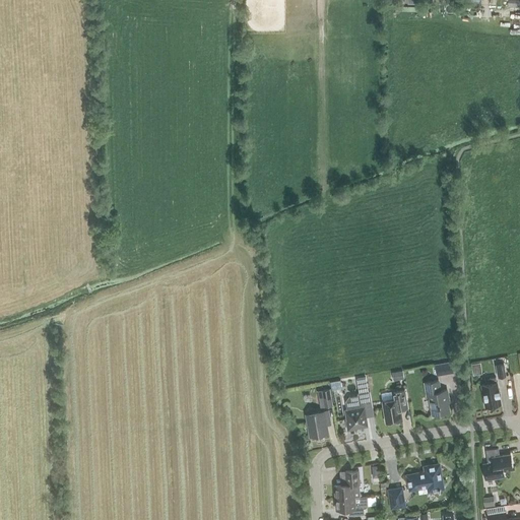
[(453,371),(451,362),(439,364),(441,373),(453,371)]
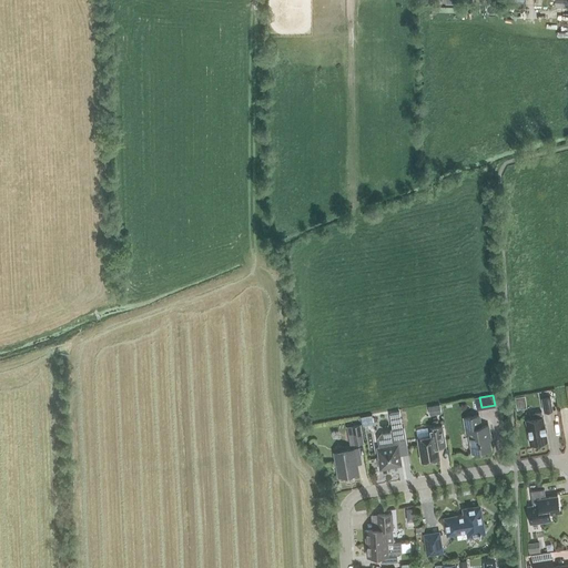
[(544,412),(551,411),(549,397),(541,398),(544,412)]
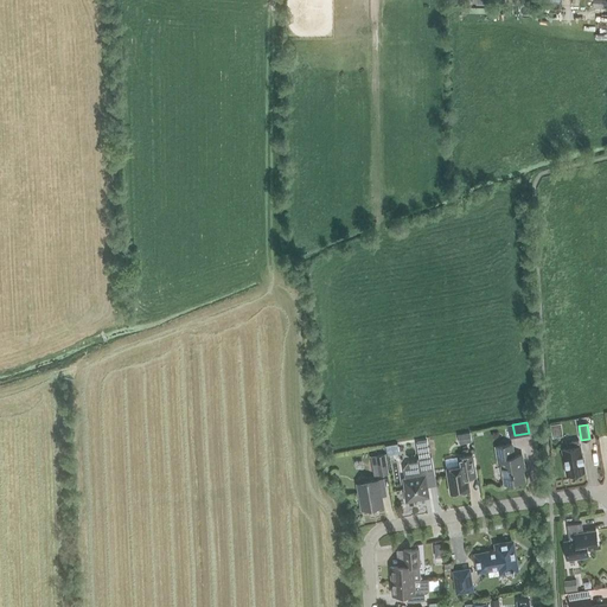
[(472,442),(470,433),(458,435),(459,445),(472,442)]
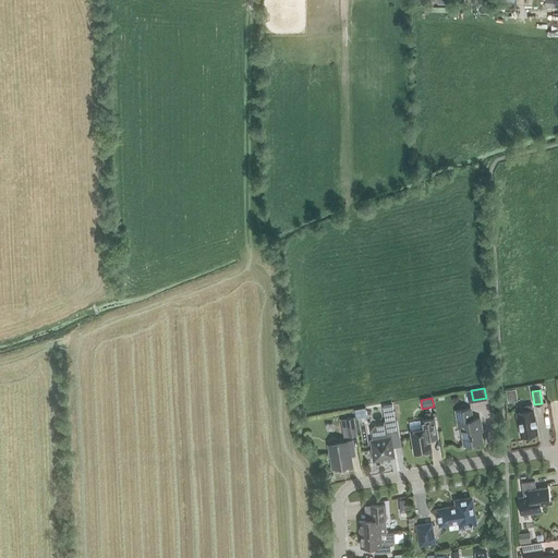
[(373,440),(370,440),(372,451),(371,452),(373,462),(383,460),(383,459),(393,457),(391,441),(400,439),(396,420),(396,421),(392,404),(383,407),(385,422),(383,423),(384,424),(374,426),(371,431),(373,440)]
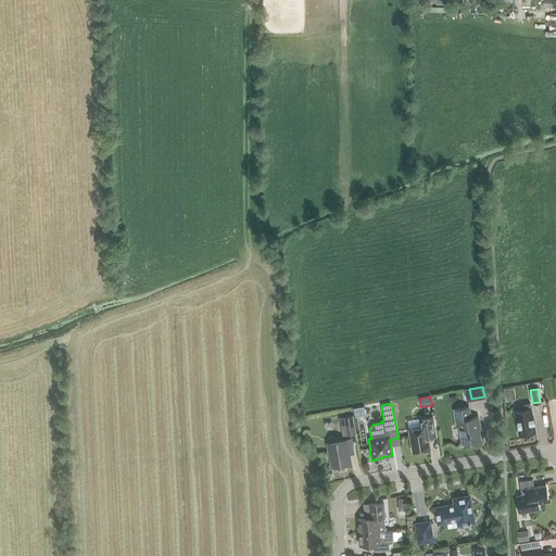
[(518,436),(535,432),(531,408),(530,403),(520,405),(521,411),(514,412),(518,436)]
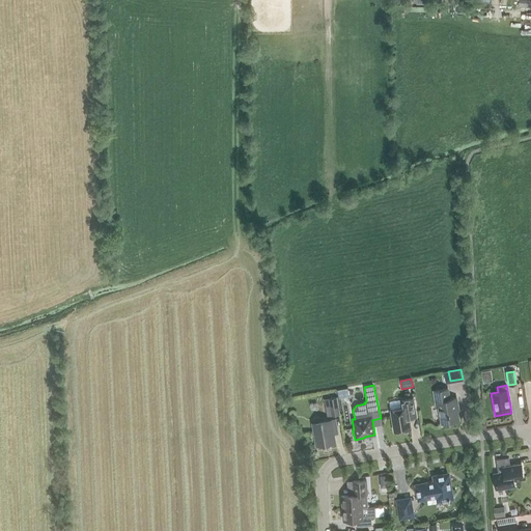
[(439,406),(442,423),(458,420),(455,408),(457,407),(455,397),(448,399),(447,389),(432,391),(436,407),(439,406)]
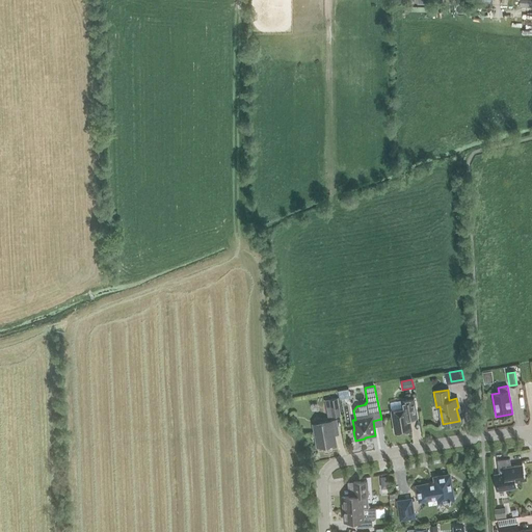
[(340,415),(338,398),(324,400),(327,417),(340,415)]
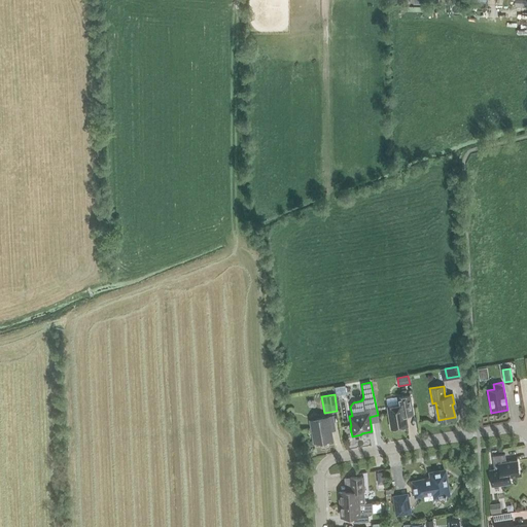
[(413,413),(412,409),(410,395),(397,397),(398,405),(387,407),(391,428),(408,426),(406,415),(413,413)]
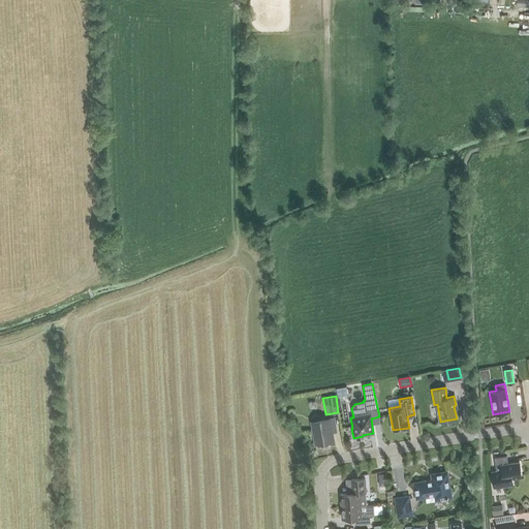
[(333,440),(332,433),(337,432),(335,418),(312,422),(315,443),(333,440)]
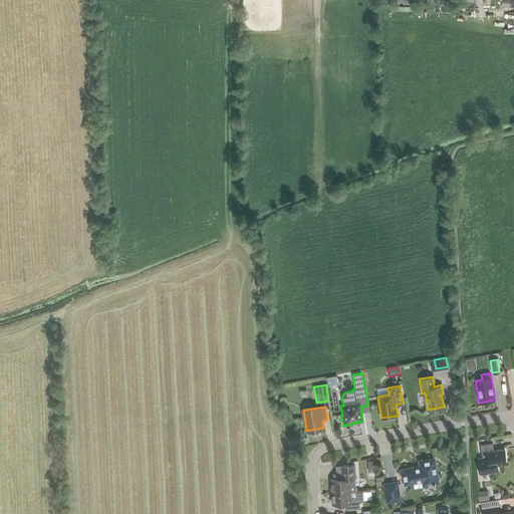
[(498,471),(497,465),(506,464),(504,449),(493,451),(492,443),(480,445),(482,458),(478,459),(480,474),(498,471)]
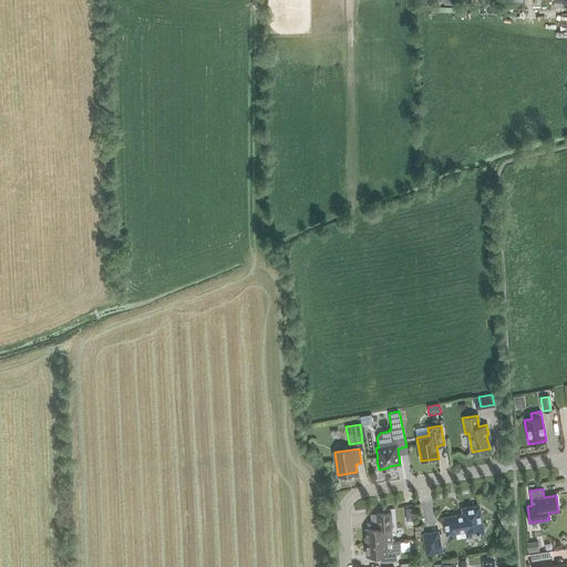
[(446,534),(466,531),(467,535),(478,533),(478,535),(480,534),(480,533),(483,533),(478,506),(462,509),(463,515),(444,518),(446,534)]
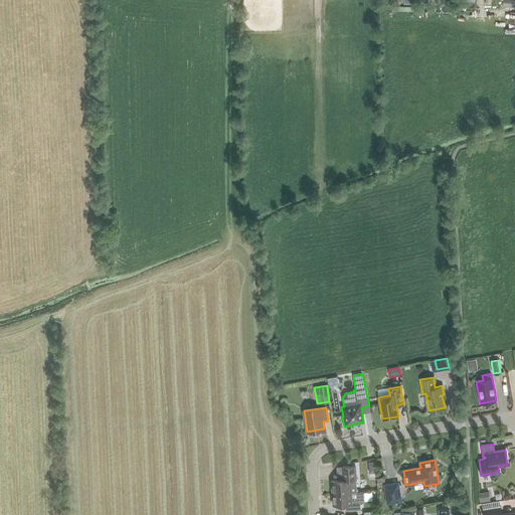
[(331,481),(332,493),(351,492),(351,493),(356,492),(355,466),(342,467),(343,480),(331,481)]
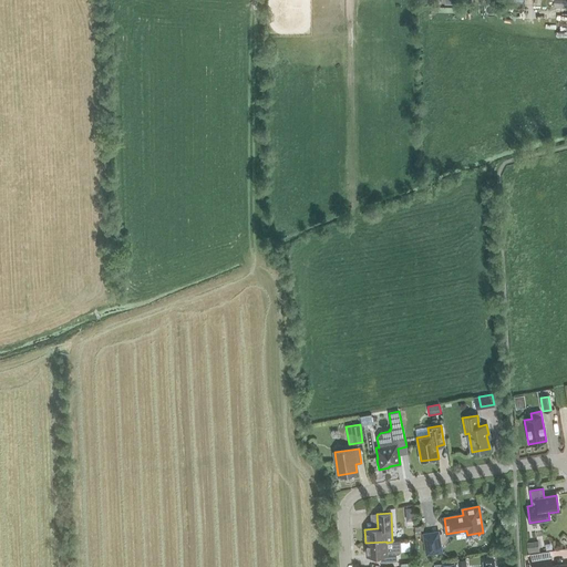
[(443,553),(440,531),(422,533),(425,555),(443,553)]
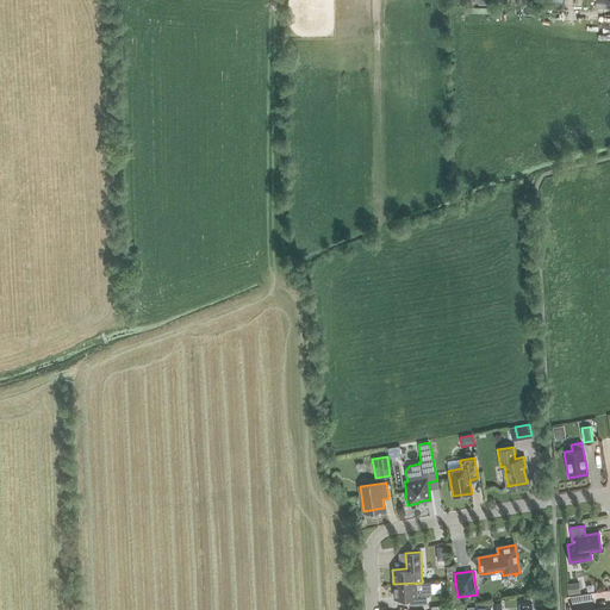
[(568,593),(580,592),(579,582),(567,583),(568,593)]
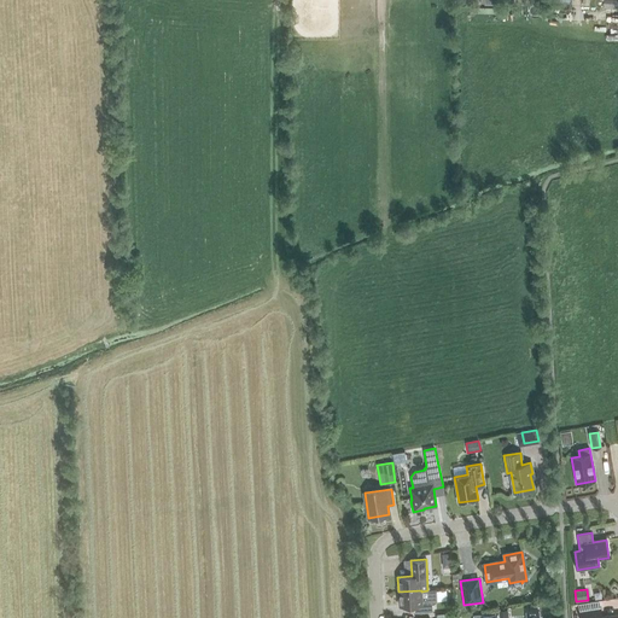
[(427,590),(421,592),(421,590),(398,592),(398,606),(418,605),(418,612),(432,611),(432,604),(435,604),(437,600),(436,590),(427,590)]
